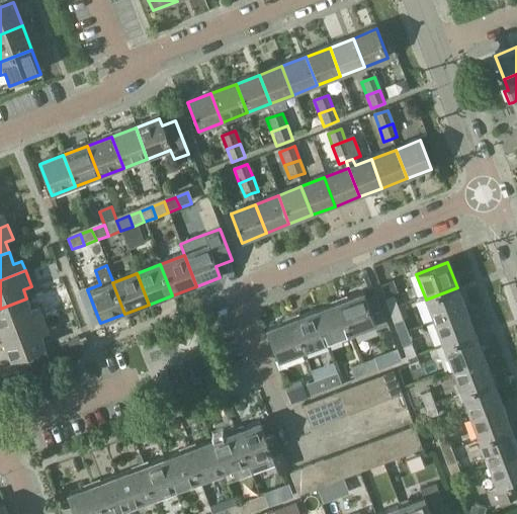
[(385,300),(397,295),(393,284),(381,288),(385,300)]
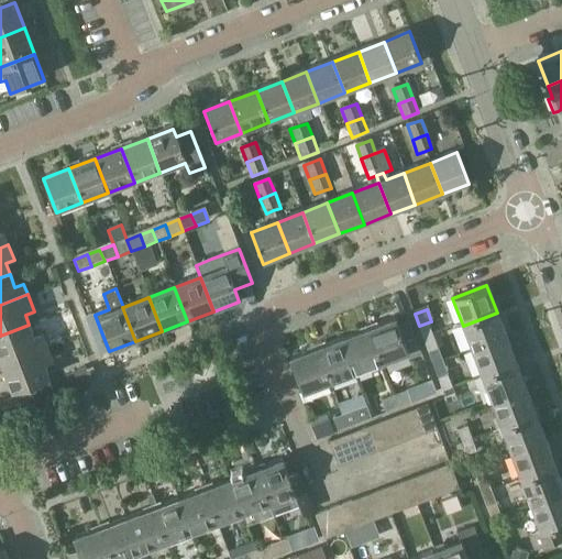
[(473,352),(507,339),(497,313),(463,326),(473,352)]
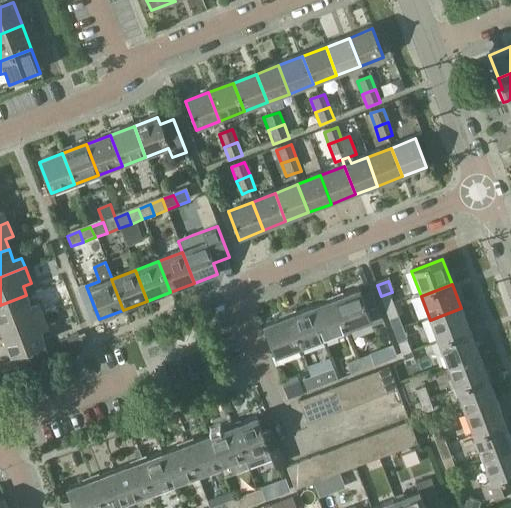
[(334,300),(346,331),(370,322),(372,328),(384,324),(372,294),(362,297),(359,291),(334,300)]
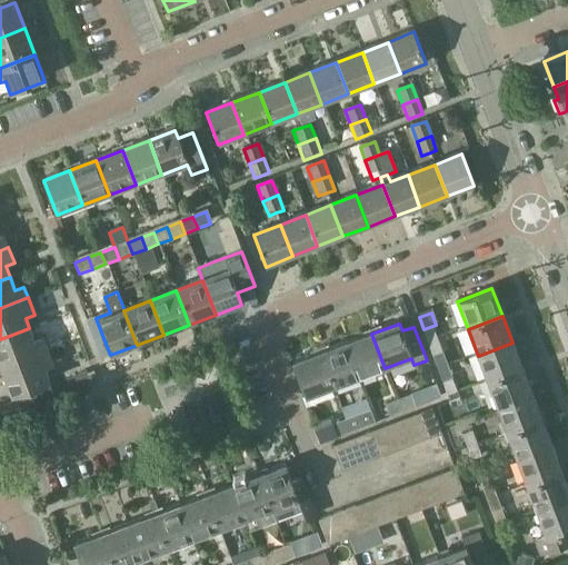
[(0,366),(1,369),(48,352),(43,339),(35,343),(29,328),(0,339),(0,366)]
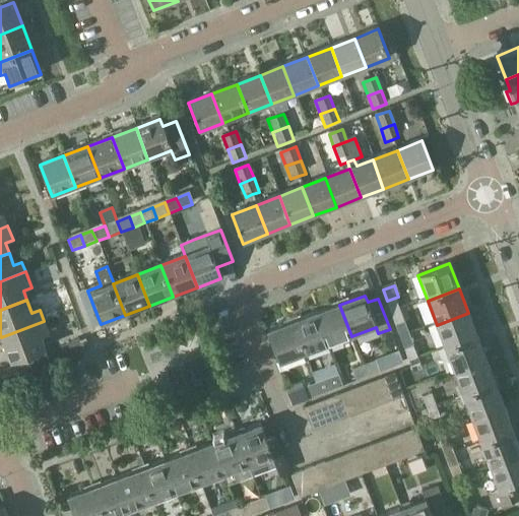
[(391,315),(400,311),(395,300),(386,303),(391,315)]
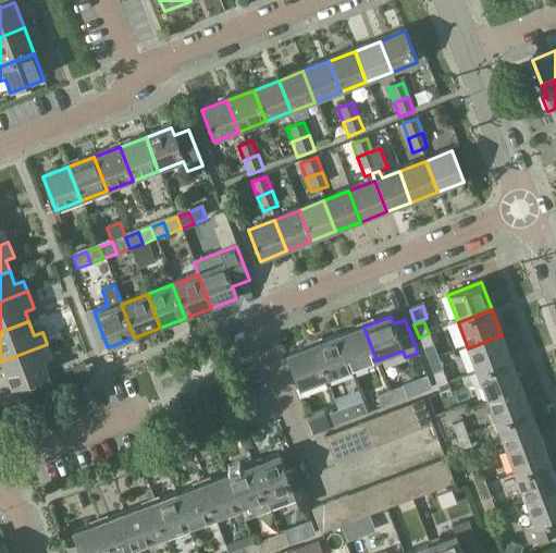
[(351,370),(377,360),(363,327),(340,336),(351,370)]
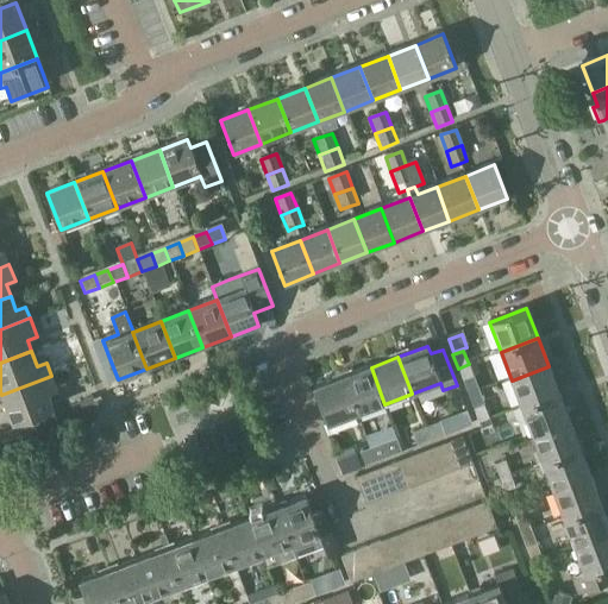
[(469,364),(458,369),(463,382),(474,378),(469,364)]
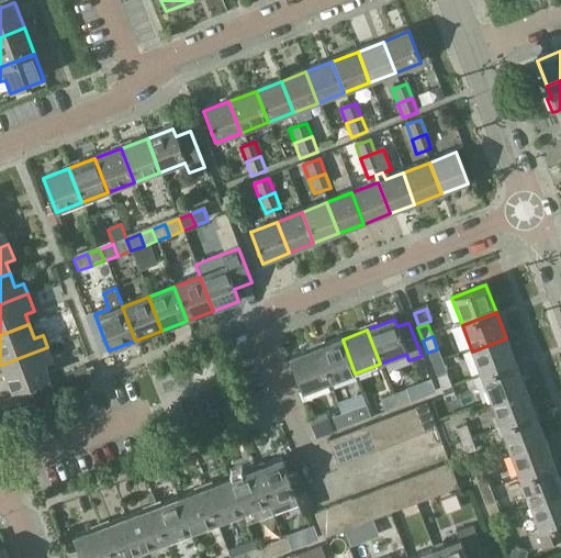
[(481,377),(516,364),(506,338),(472,352),(481,377)]
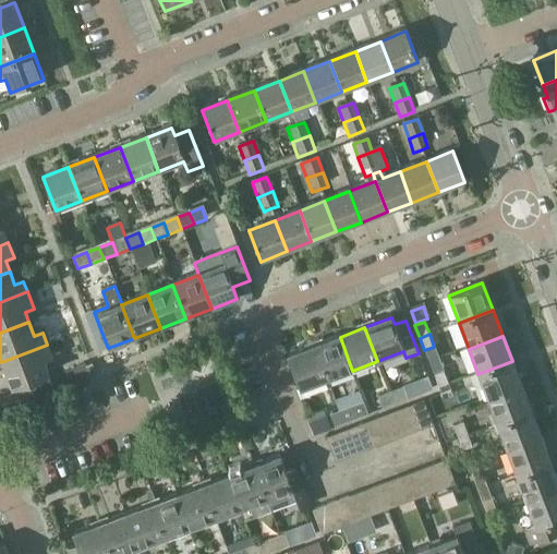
[(326,381),(352,371),(340,337),(313,347),(326,381)]
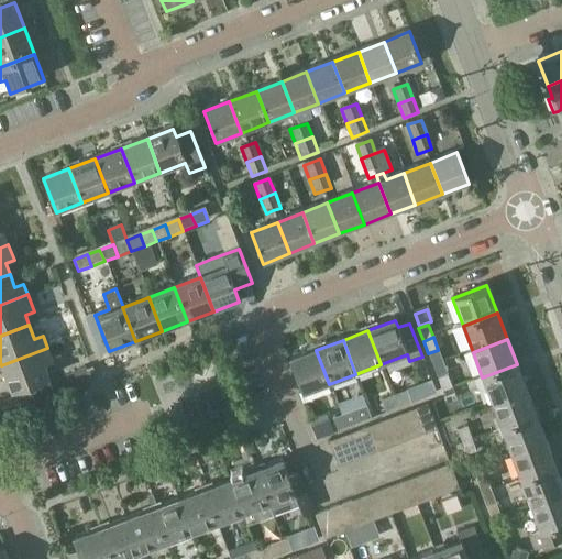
[(47,348),(1,365),(12,394),(14,393),(20,407),(53,394),(47,380),(50,380),(45,368),(54,364),(47,348)]
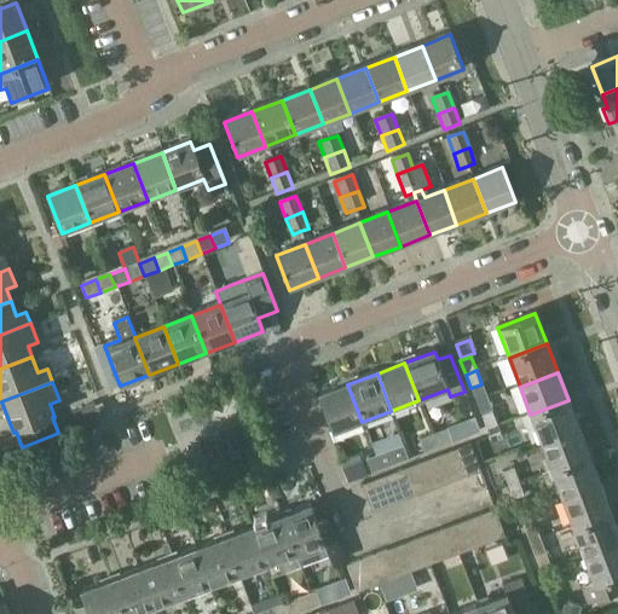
[(333,433),(362,422),(347,384),(318,395),(333,433)]
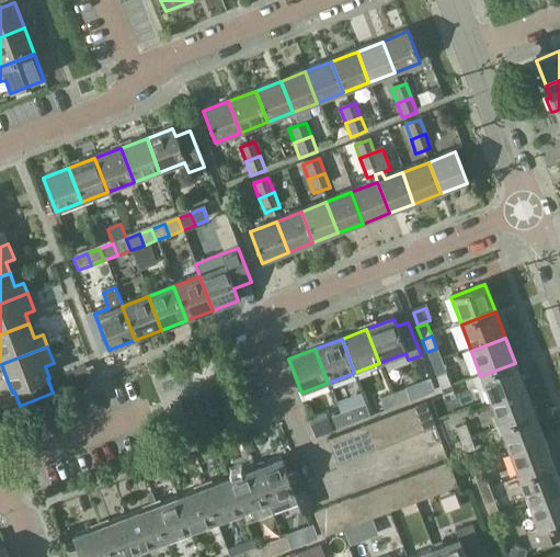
[(490,401),(525,389),(515,363),(480,376),(490,401)]
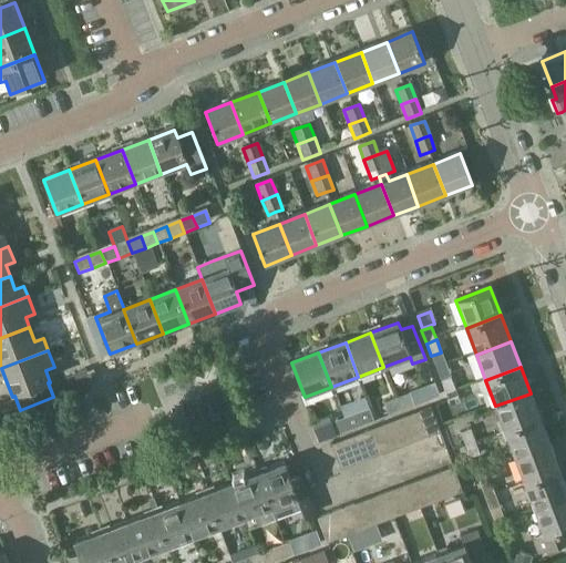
[(445,395),(455,391),(451,379),(441,382),(445,395)]
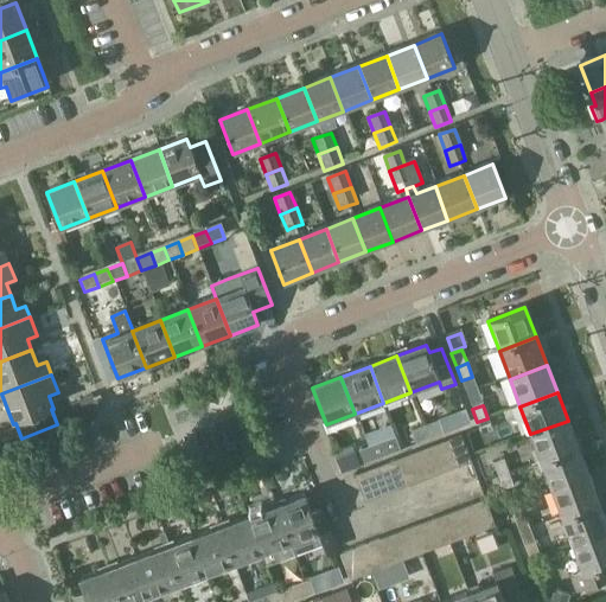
[(488,418),(477,422),(483,436),(493,433),(488,418)]
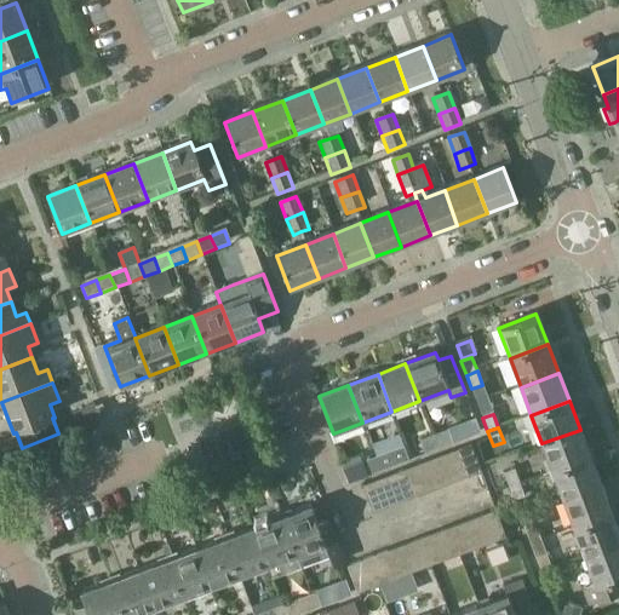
[(552,472),(591,458),(580,430),(542,443),(552,472)]
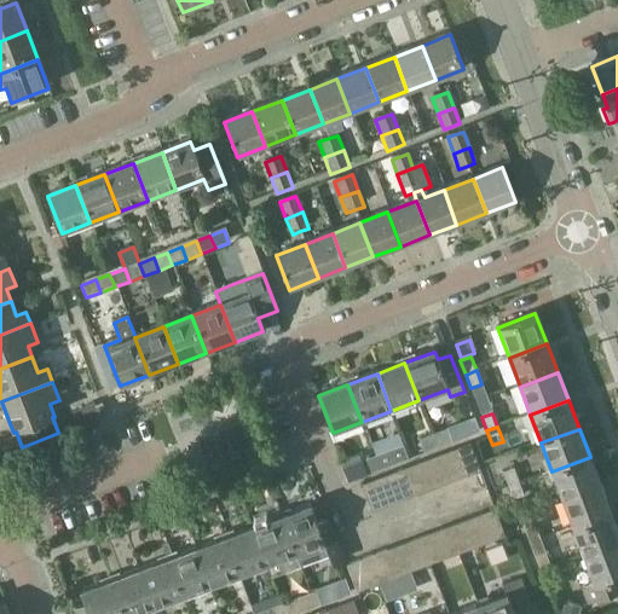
[(433,436),(438,451),(452,445),(448,432),(433,436)]
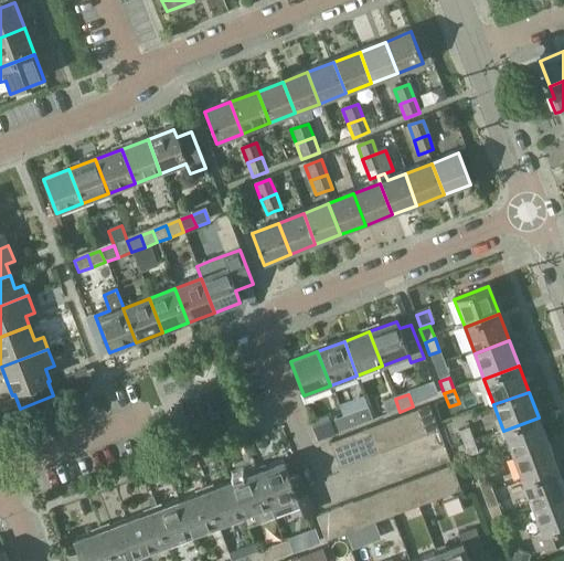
[(387,416),(400,412),(395,399),(383,403),(387,416)]
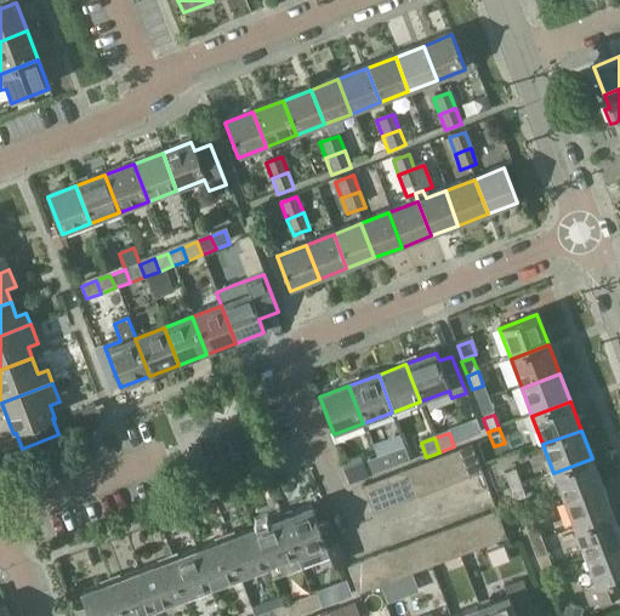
[(458,451),(468,479),(482,473),(471,446),(458,451)]
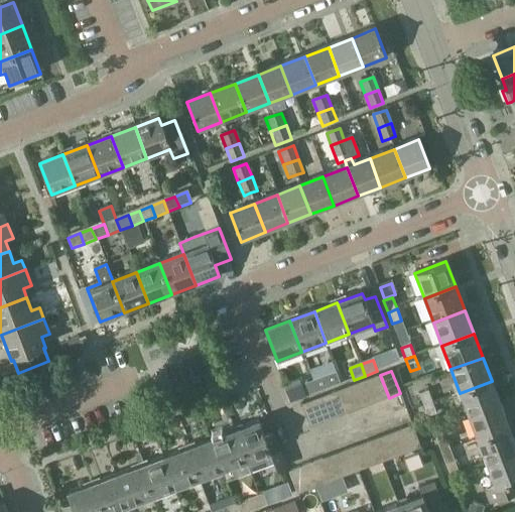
[(325,378),(330,389),(341,385),(337,373),(325,378)]
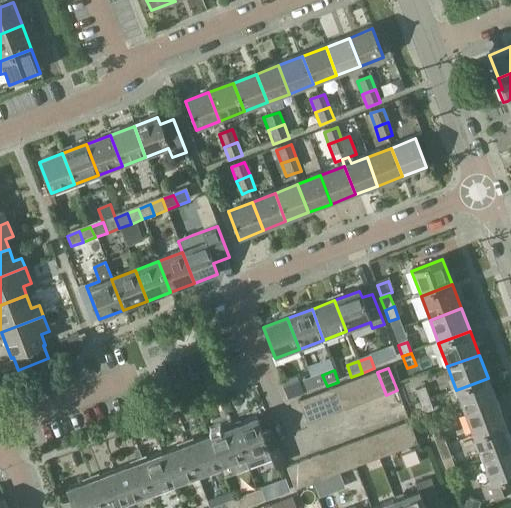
[(374,399),(386,395),(377,372),(366,377),(374,399)]
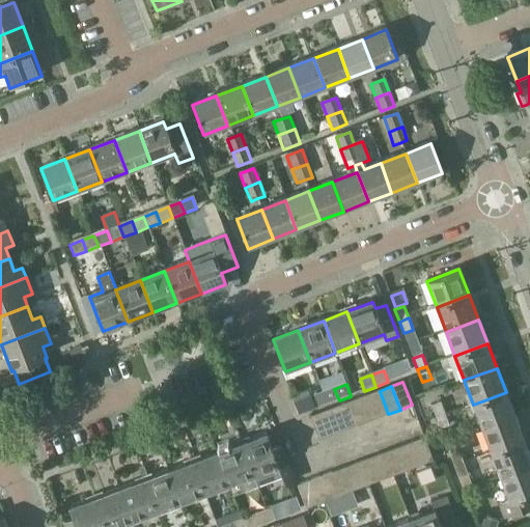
[(322,393),(326,406),(339,400),(334,389),(322,393)]
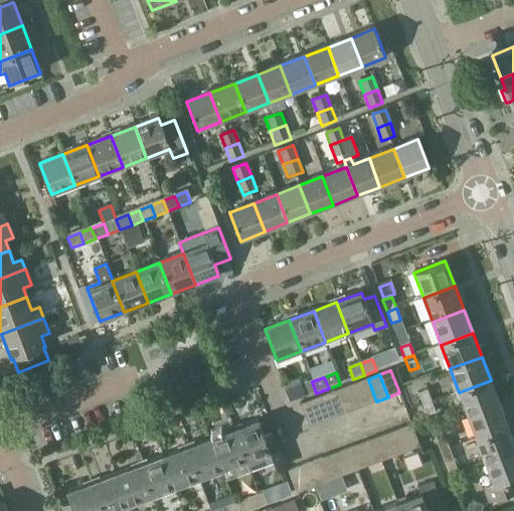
[(365,405),(376,401),(368,379),(357,383),(365,405)]
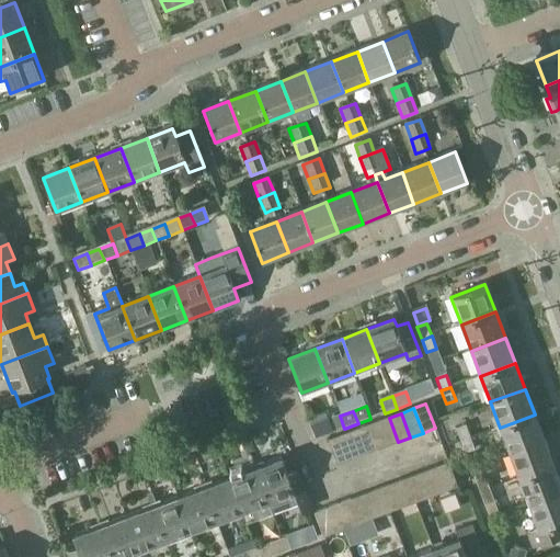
[(510,453),(545,440),(535,415),(500,428),(510,453)]
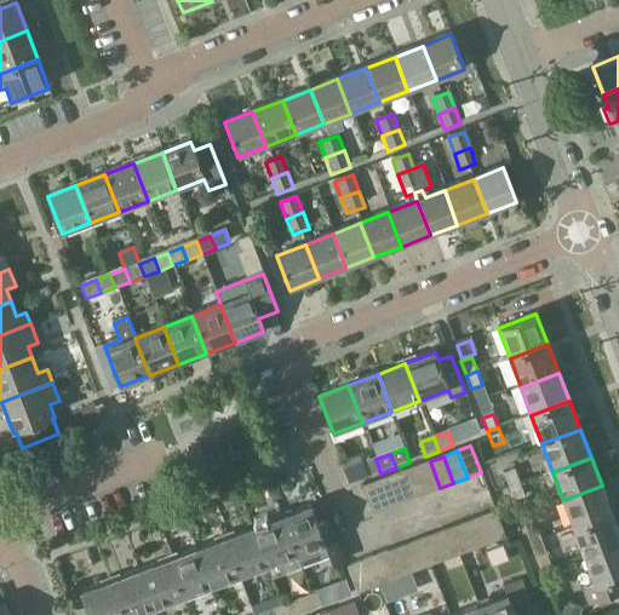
[(368,478),(380,473),(376,459),(362,464),(368,478)]
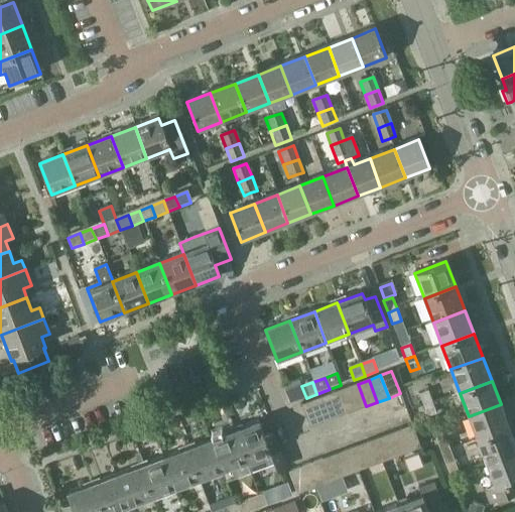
[(355,411),(366,406),(358,384),(346,388),(355,411)]
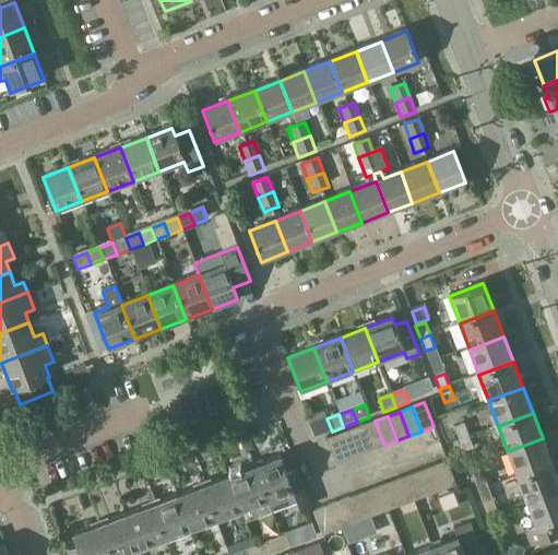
[(327,418),(311,425),(316,437),(332,432),(327,418)]
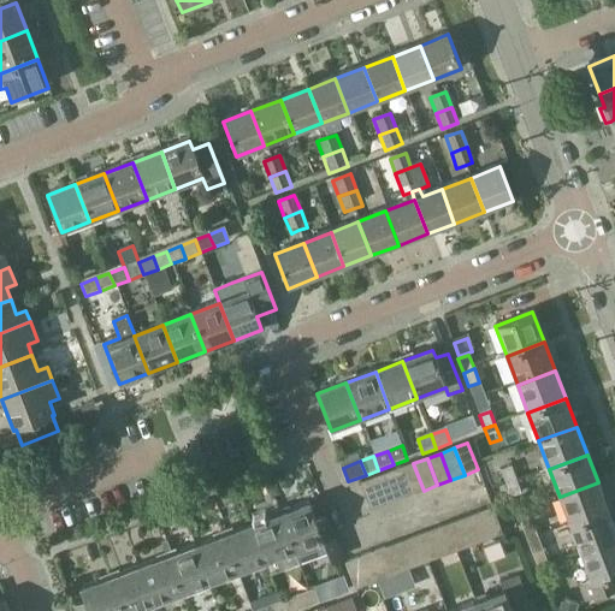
[(411,496),(424,491),(413,463),(400,469),(411,496)]
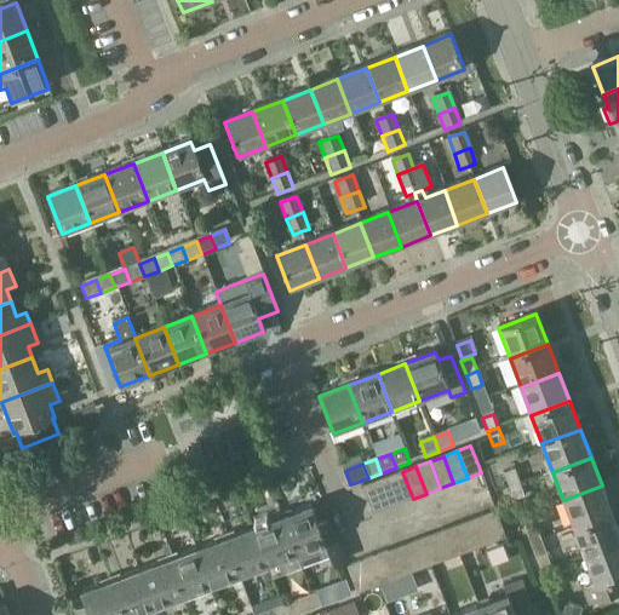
[(509,489),(520,484),(515,471),(503,475),(509,489)]
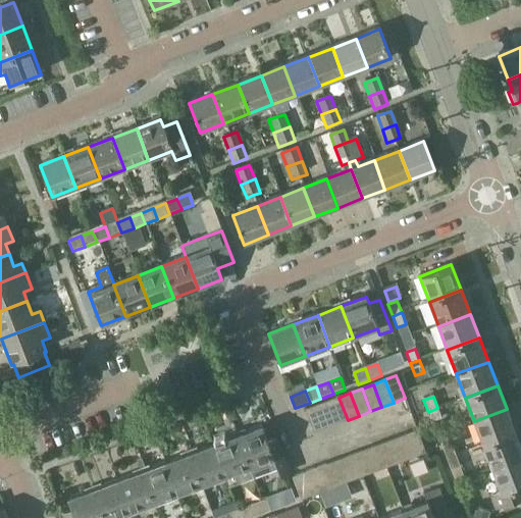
[(336,424),(348,420),(339,398),(327,402),(336,424)]
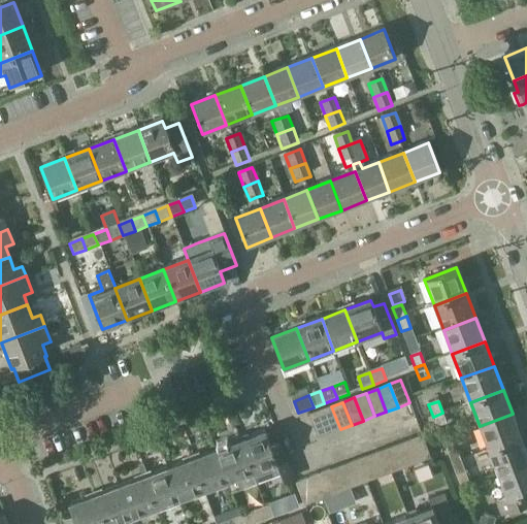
[(328,433),(340,429),(331,406),(320,411),(328,433)]
